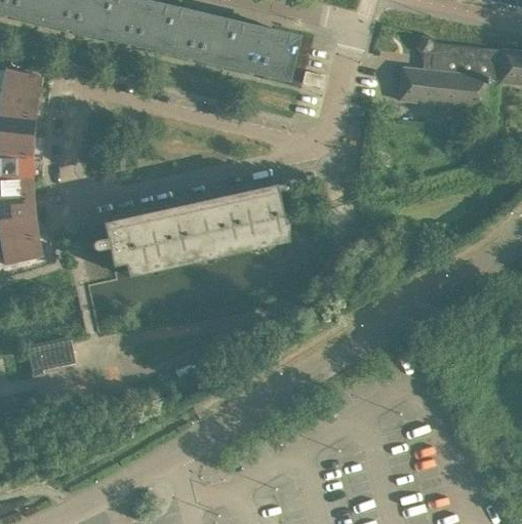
[(0,0),(0,10),(21,16),(25,0),(0,0)]
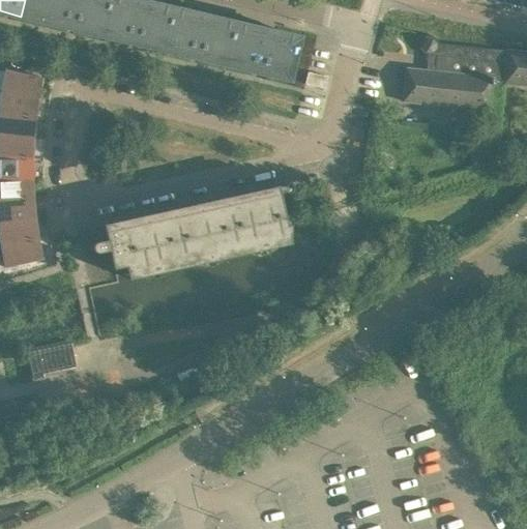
[(25,0),(21,17),(55,24),(60,0),(25,0)]
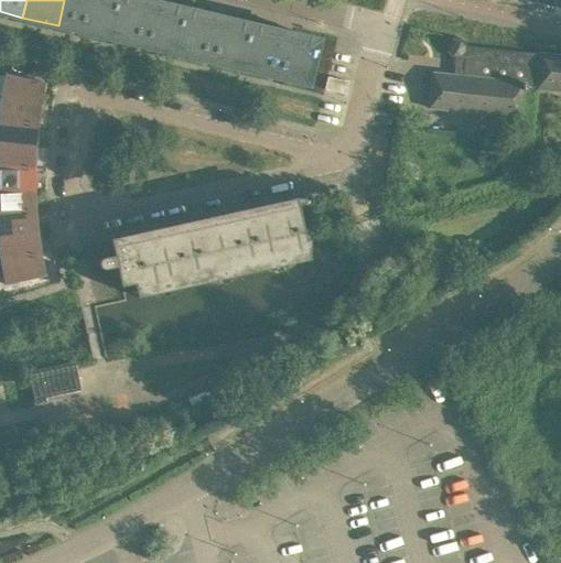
[(64,0),(58,25),(95,34),(103,0),(64,0)]
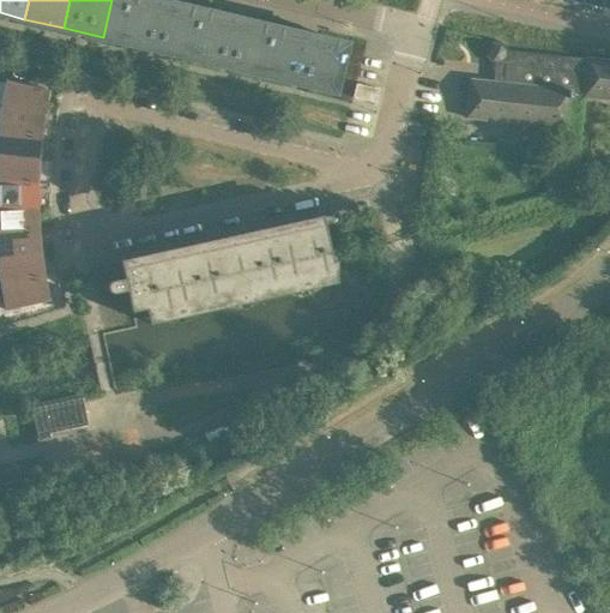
[(112,0),(103,37),(143,47),(152,0),(112,0)]
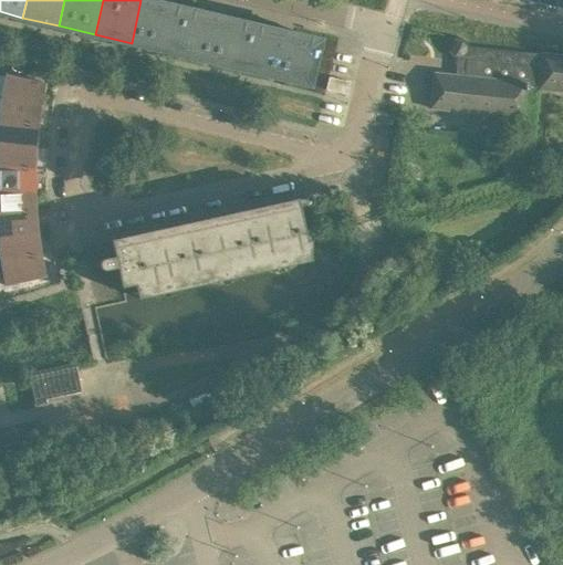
[(178,6),(154,0),(141,0),(132,43),(167,51),(178,6)]
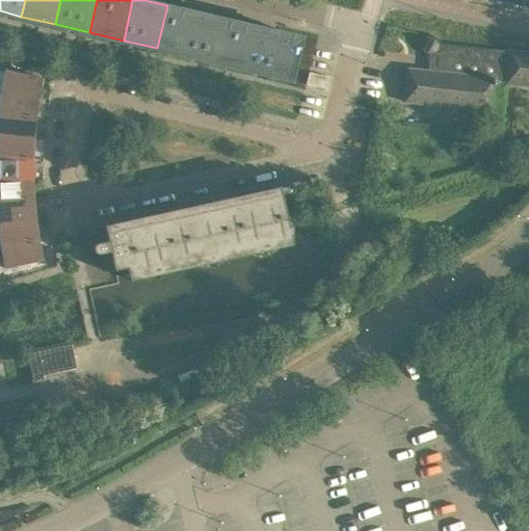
[(157,48),(191,56),(202,14),(167,5),(157,48)]
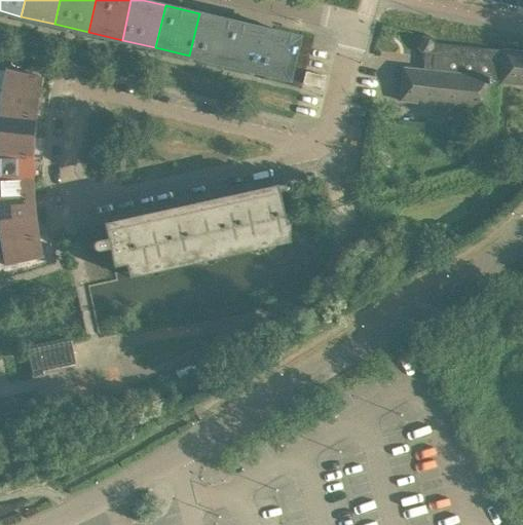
[(232,21),(199,13),(189,55),(223,64),(232,21)]
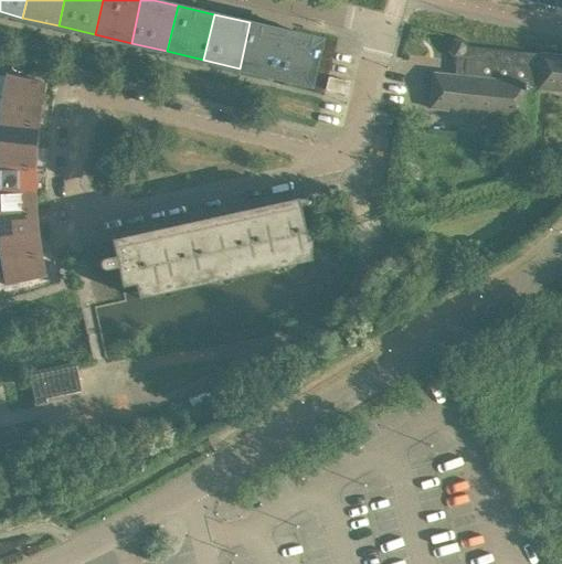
[(240,68),(275,77),(286,31),(250,22),(240,68)]
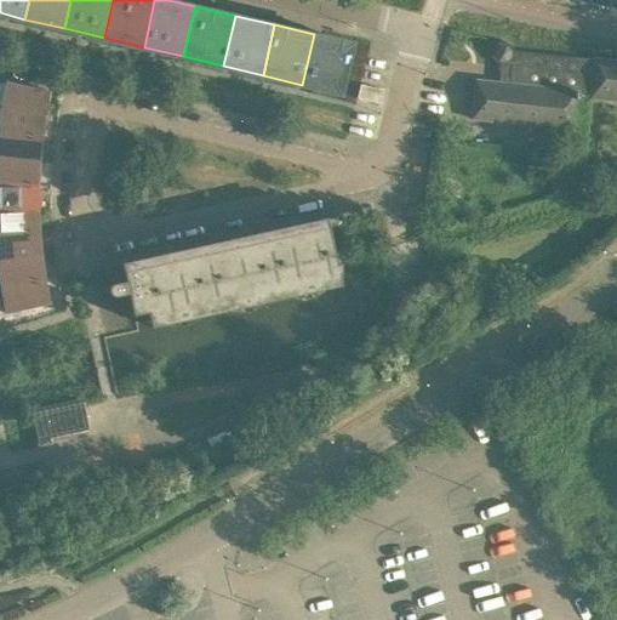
[(354,44),(314,34),(302,85),(342,94),(352,53),(353,53),(354,50),(353,47),(354,44)]
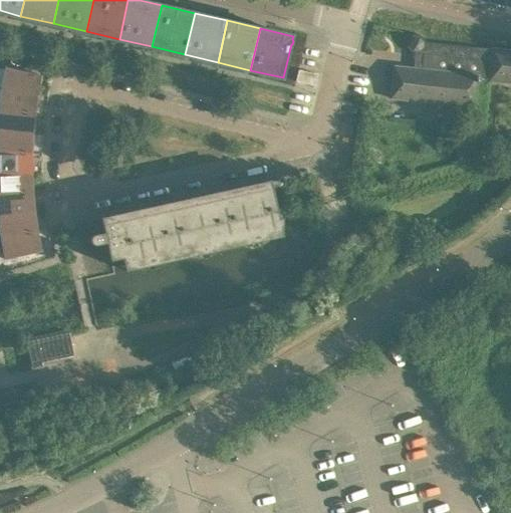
[(423,35),(416,34),(410,39),(410,46),(414,52),(417,52),(417,54),(416,68),(397,66),(394,97),(476,106),(479,79),(480,80),(480,76),(492,77),(491,80),(510,82),(510,50),(428,41),(423,35)]
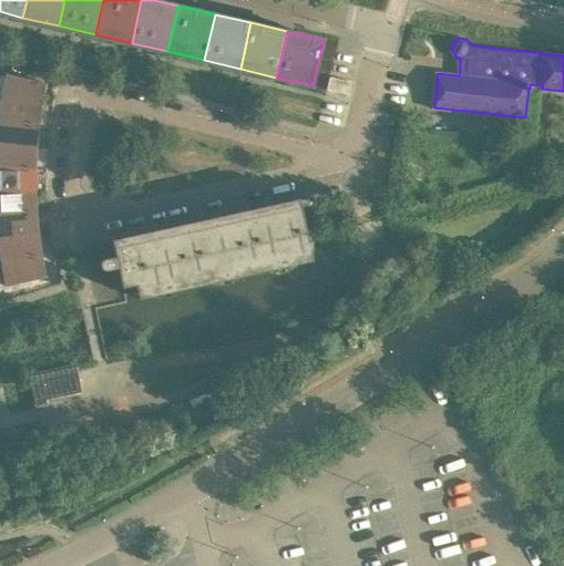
[(7,82),(4,98),(42,104),(47,83),(9,74),(7,82)]
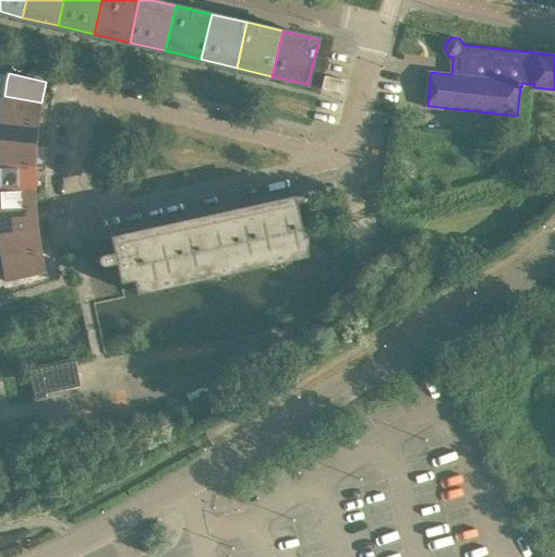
[(347,81),(327,75),(324,88),(344,93),(347,81)]
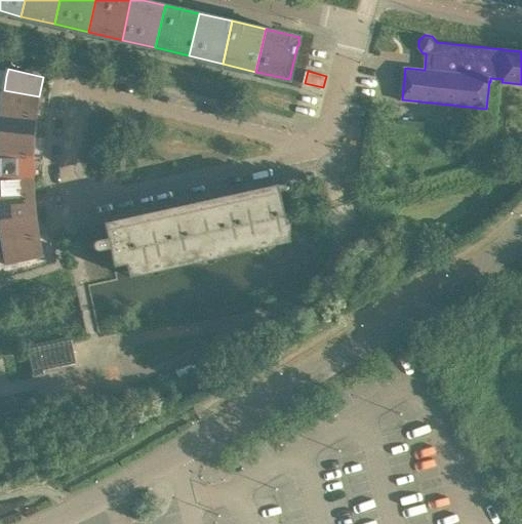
[(37,117),(39,96),(4,90),(2,97),(0,112),(37,117)]
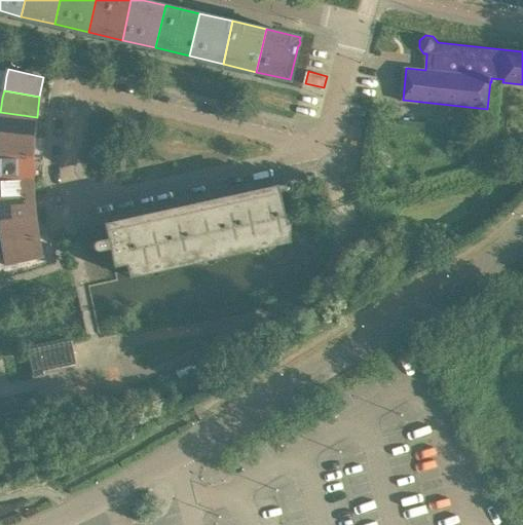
[(36,124),(37,117),(0,112),(0,116),(0,134),(35,137),(36,124)]
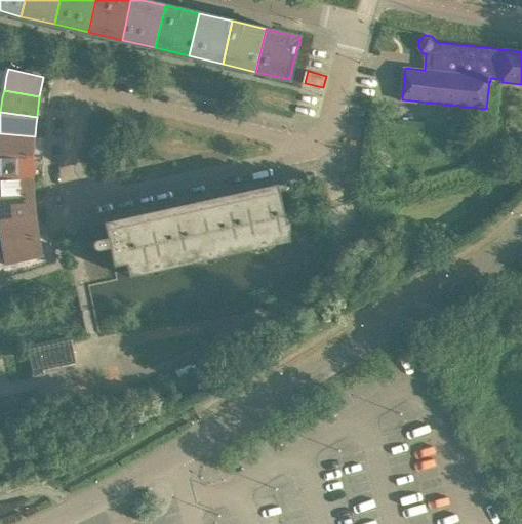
[(35,136),(0,133),(0,155),(34,157),(34,145),(35,136)]
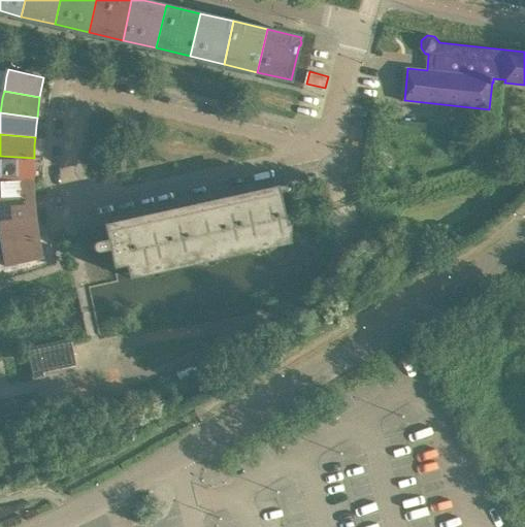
[(33,165),(34,158),(0,156),(0,177),(34,177),(33,165)]
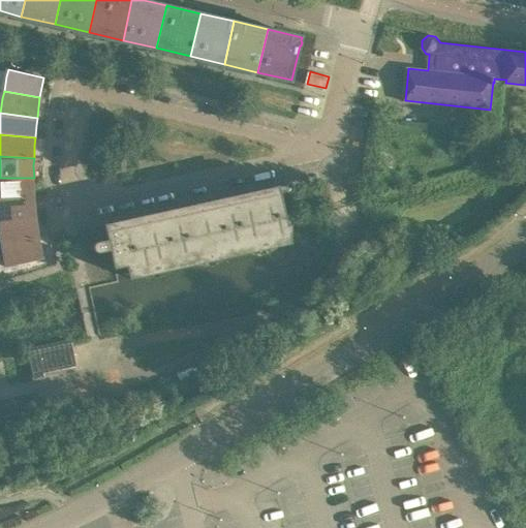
[(34,178),(0,178),(0,199),(35,198),(34,186),(34,178)]
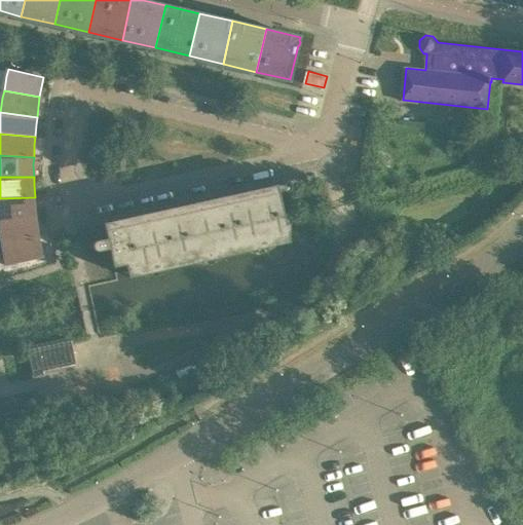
[(111,249),(115,267),(116,266),(116,265),(127,263),(131,277),(292,241),(291,237),(291,218),(287,219),(278,184),(106,222),(109,237),(99,240),(98,240),(96,241),(96,242),(95,244),(95,245),(95,246),(95,247),(96,248),(96,249),(98,250),(99,251),(100,251),(101,251),(111,249)]
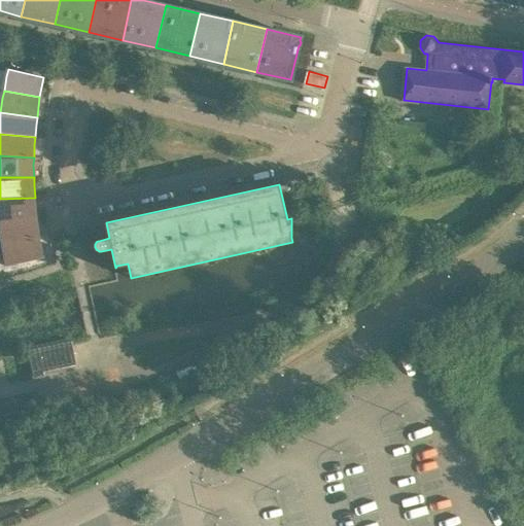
[(35,205),(35,198),(0,199),(0,220),(0,221),(36,217),(35,205)]
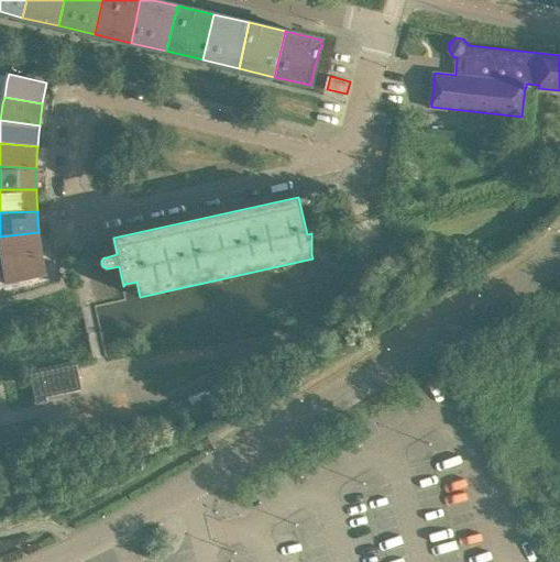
[(40,241),(39,232),(0,237),(2,252),(3,260),(42,253),(40,241)]
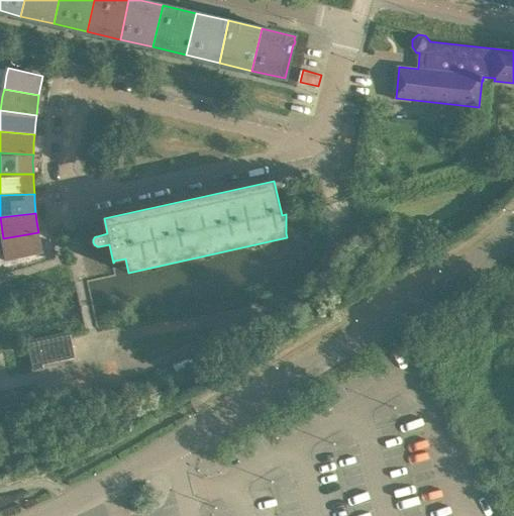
[(6,253),(7,261),(42,252),(39,236),(38,232),(3,238),(6,253)]
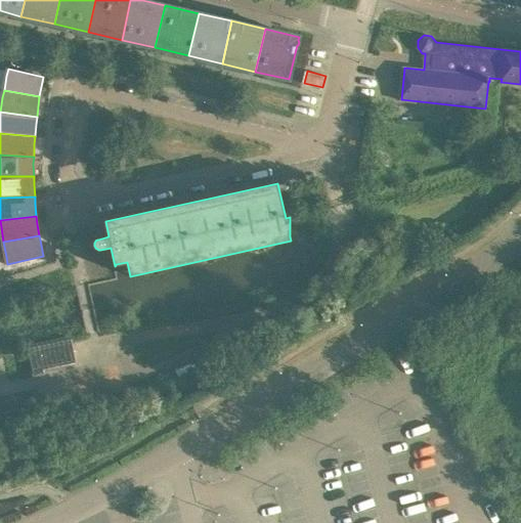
[(73,339),(29,349),(35,376),(46,374),(45,371),(79,363),(73,339)]
